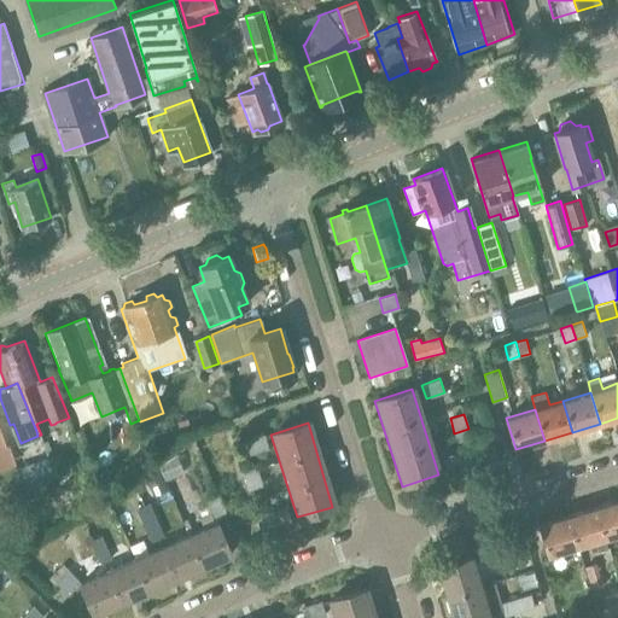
[(0,429),(0,468),(16,464),(10,445),(6,447),(0,429)]
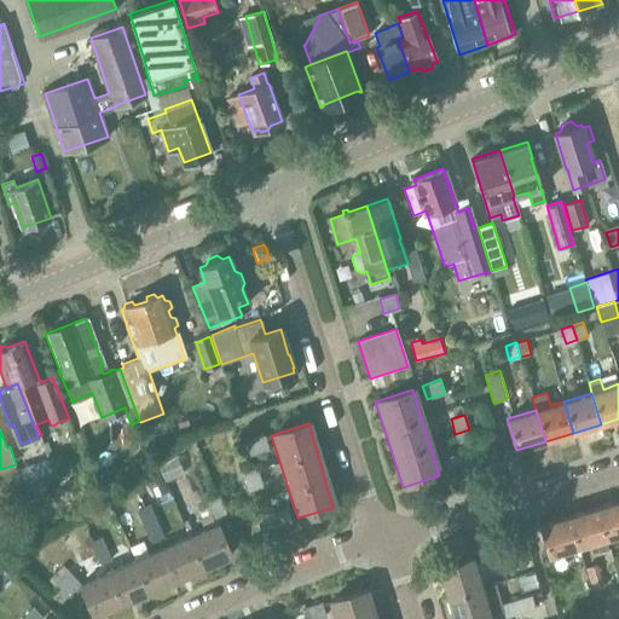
[(268,451),(264,437),(249,441),(253,456),(268,451)]
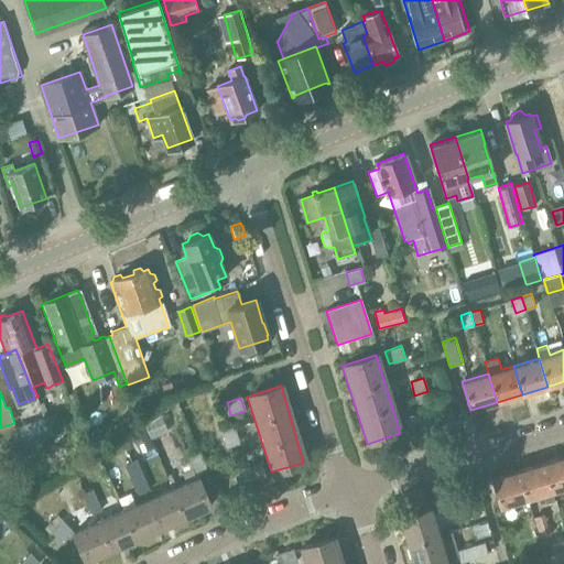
[(422,413),(405,419),(409,430),(425,425),(422,413)]
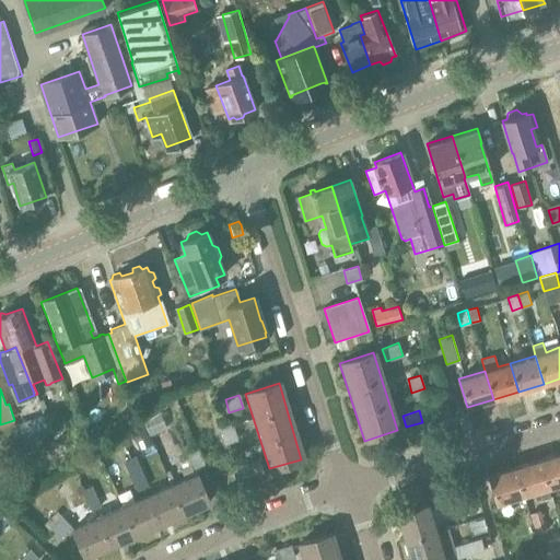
[(143,423),(133,432),(139,445),(146,446),(152,443),(143,423)]
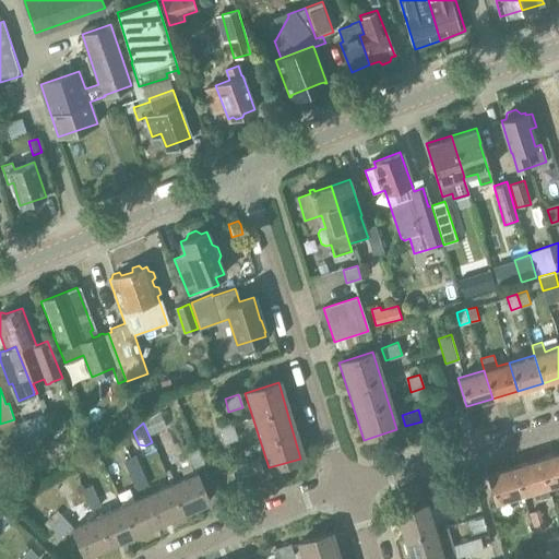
[(223,435),(236,431),(233,423),(221,426),(223,435)]
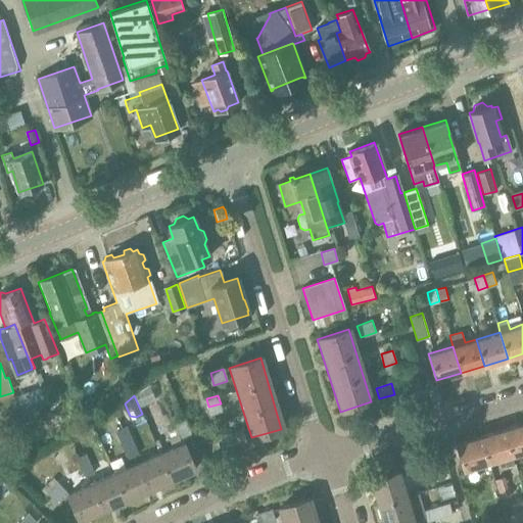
[(221,403),(208,407),(210,415),(223,411),(221,403)]
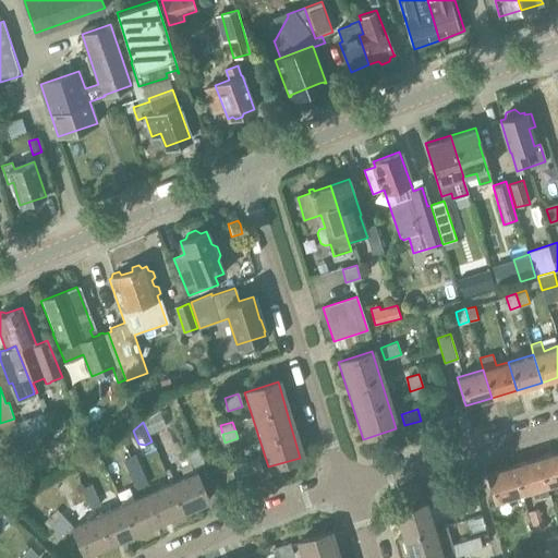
[(137,453),(133,443),(129,433),(121,439),(129,457),(122,460),(134,487),(141,484),(146,482),(134,455),(137,453)]
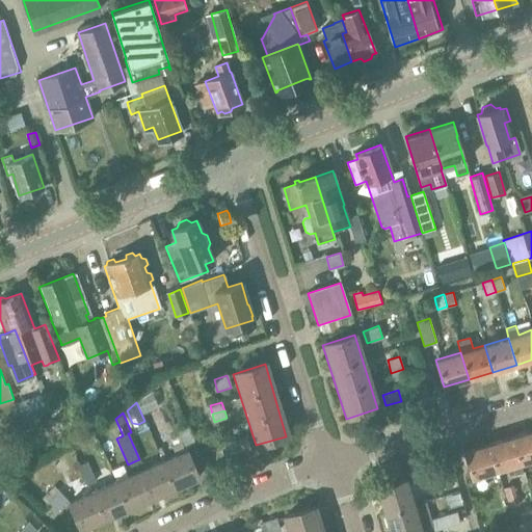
[(183,446),(184,448),(195,443),(187,426),(176,431),(182,446),(183,446)]
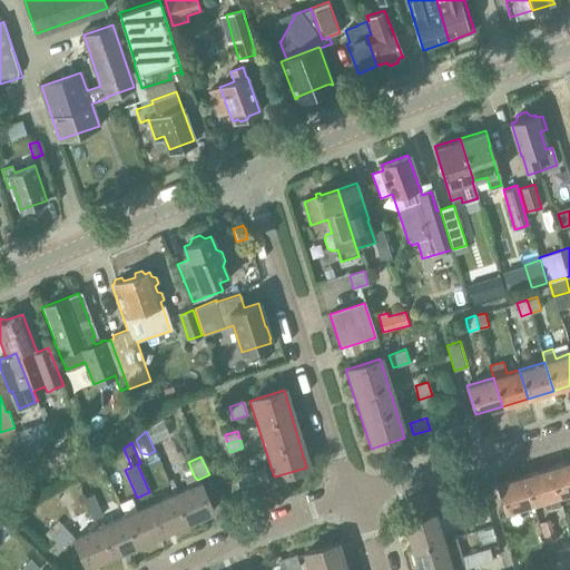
[(569,461),(548,468),(557,497),(569,492),(569,461)]
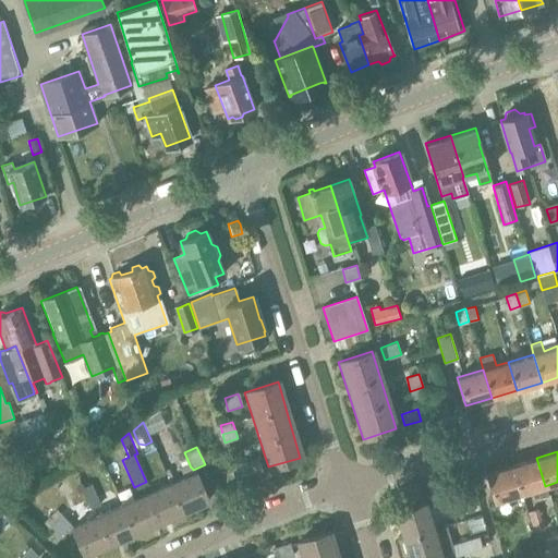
[(231,465),(235,478),(263,470),(259,457),(231,465)]
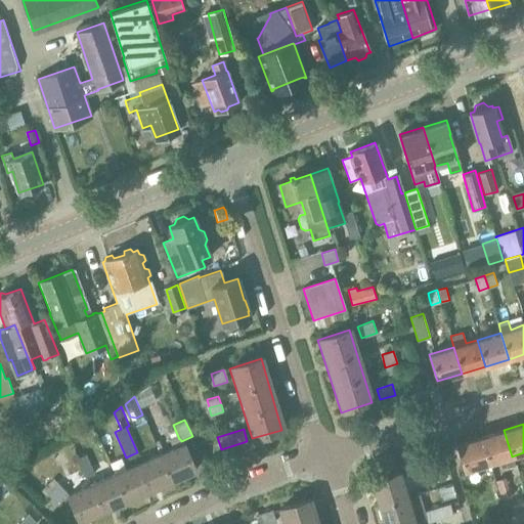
[(504,430),(480,437),(488,464),(512,456),(504,430)]
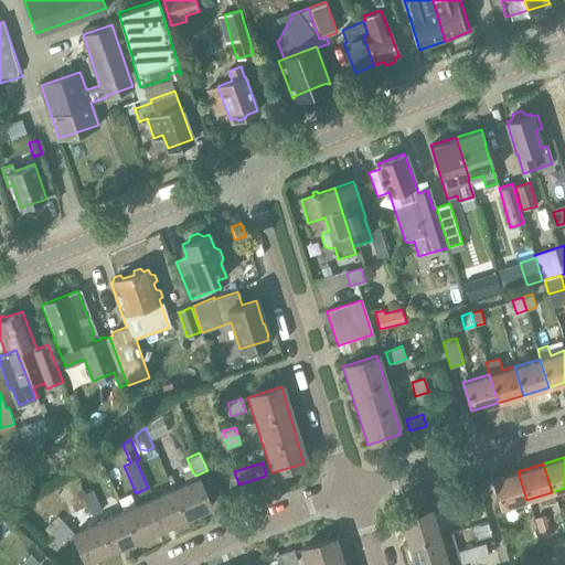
[(526,500),(518,471),(492,480),(501,509),(526,500)]
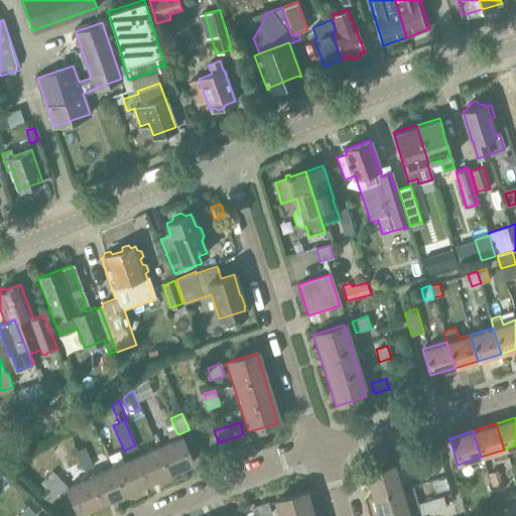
[(157,446),(168,473),(190,464),(179,437),(157,446)]
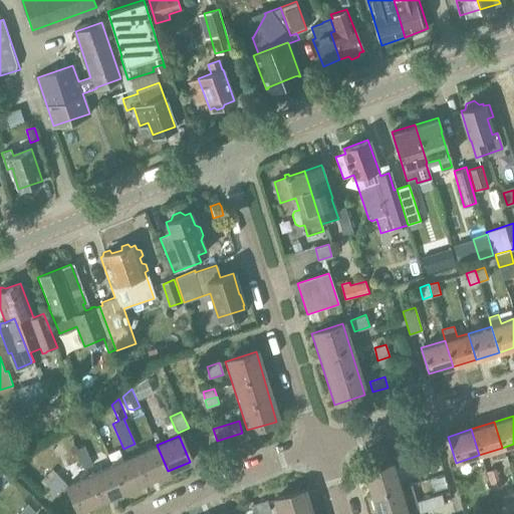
[(168,471),(157,445),(147,450),(134,455),(146,481),(168,471)]
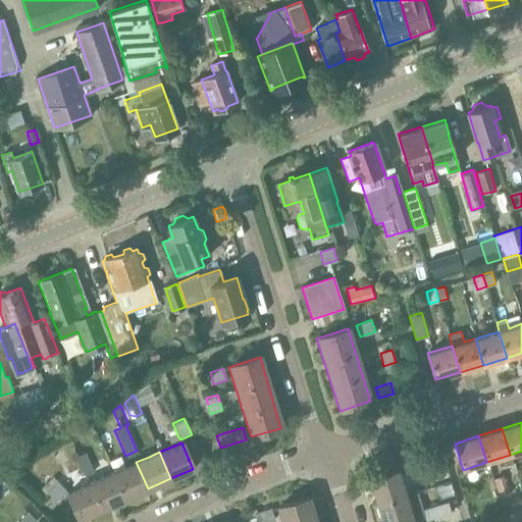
[(85,453),(75,456),(83,475),(92,471),(85,453)]
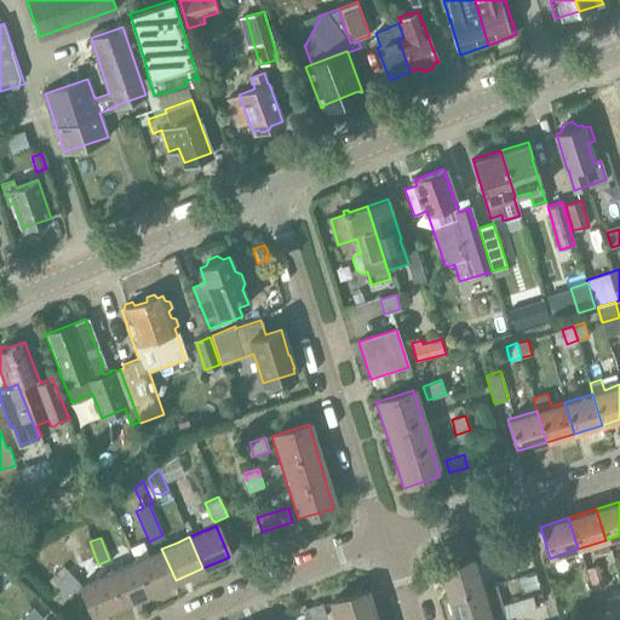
[(504,558),(500,545),(482,551),(486,564),(504,558)]
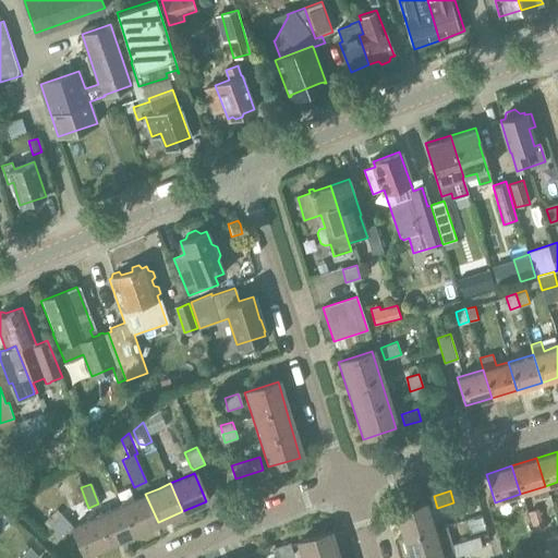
[(158,522),(145,494),(121,505),(133,533),(158,522)]
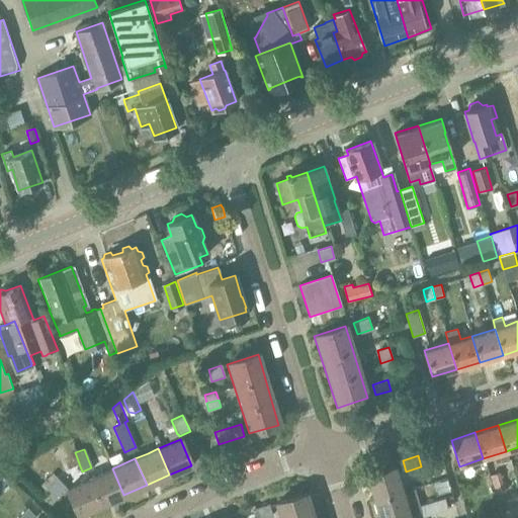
[(375,499),(402,491),(395,466),(367,475),(375,499)]
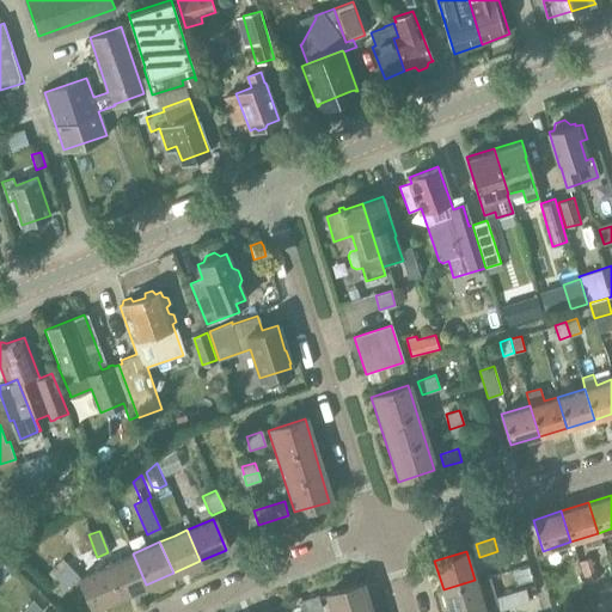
[(146,585),(133,554),(105,565),(118,597),(146,585)]
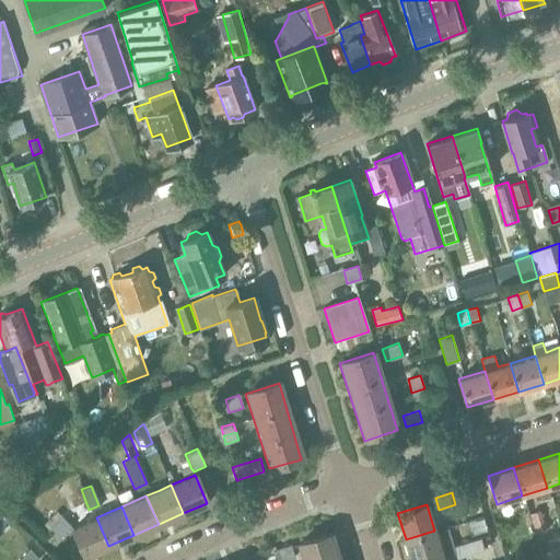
[(540,511),(531,514),(536,535),(546,532),(540,511)]
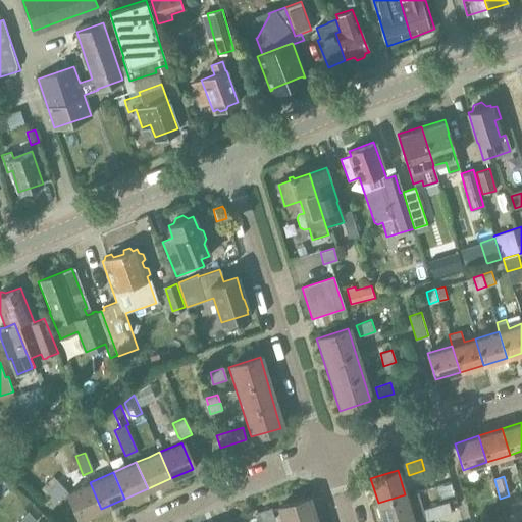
[(58,481),(46,494),(55,503),(67,490),(58,481)]
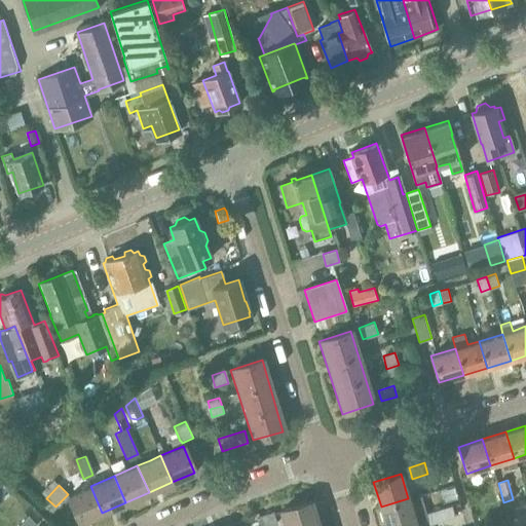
[(102,513),(90,486),(67,496),(79,523),(102,513)]
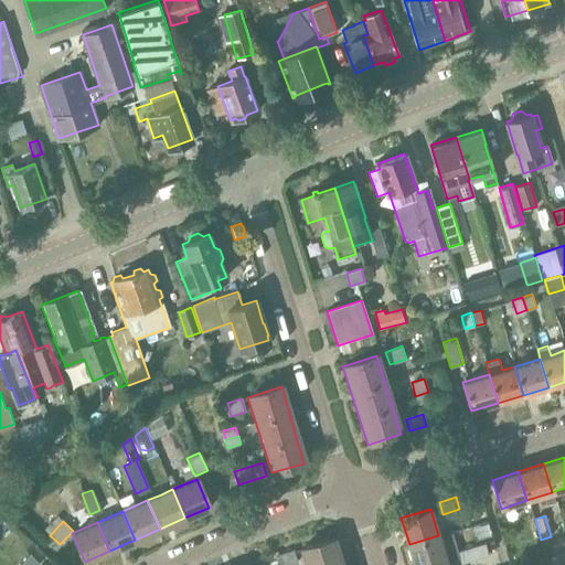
[(434,564),(446,562),(438,535),(409,544),(415,564),(434,564)]
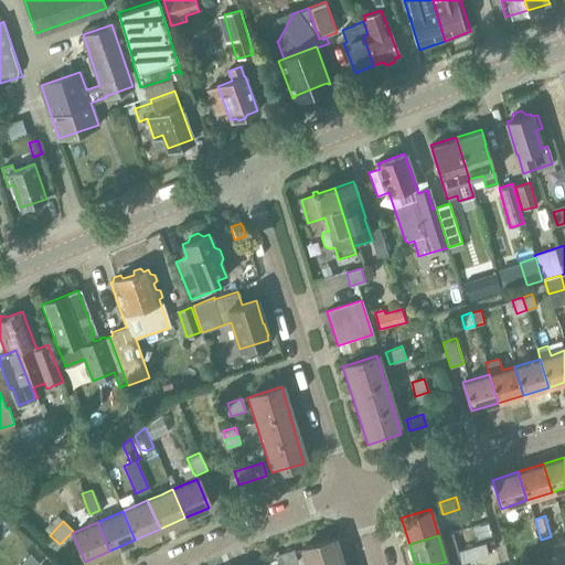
[(300,550),(305,564),(340,564),(332,540),(300,550)]
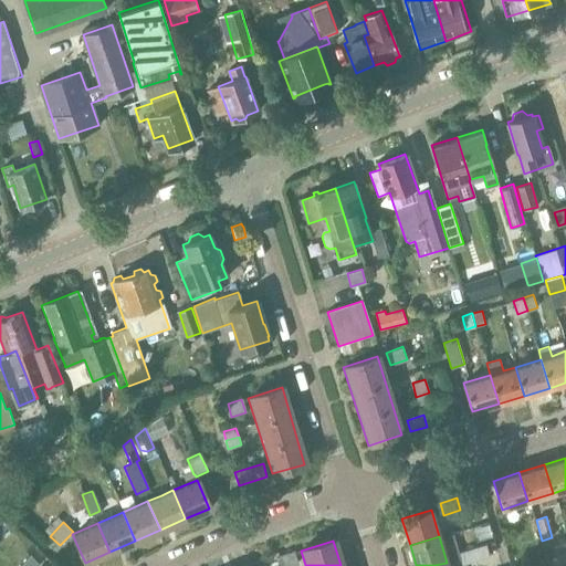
[(485,544),(470,548),(473,562),(490,557),(485,544)]
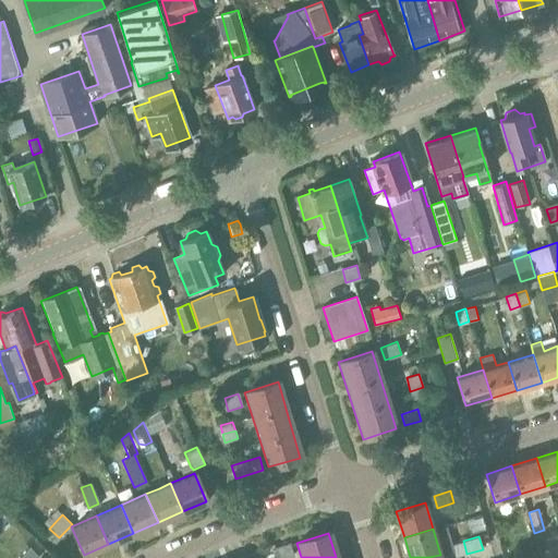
[(451,557),(466,554),(463,541),(448,546),(450,557),(451,557)]
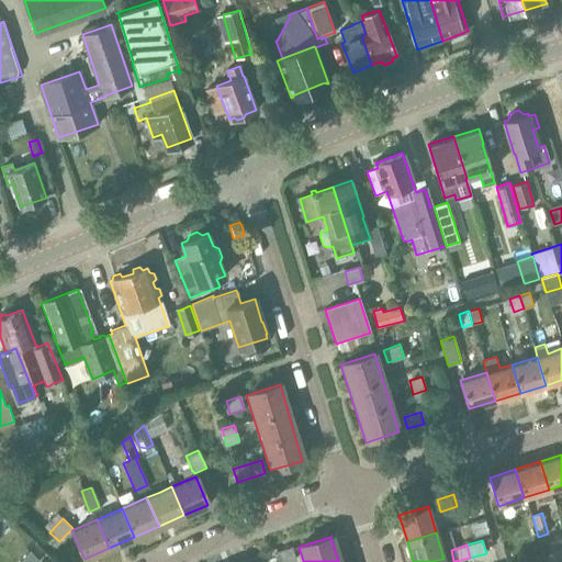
[(279,561),(283,561),(295,559),(292,548),(277,553),(279,561)]
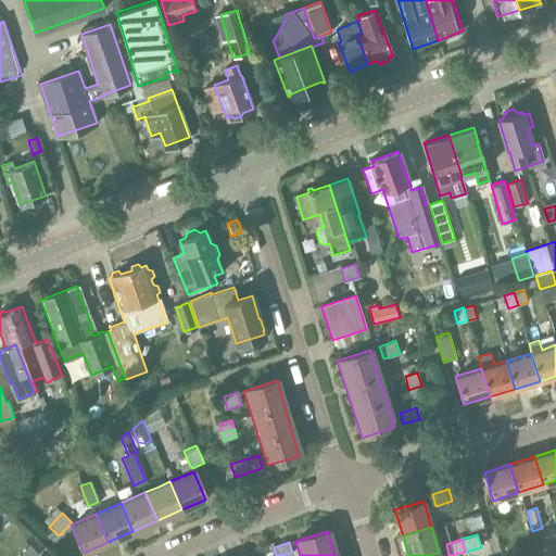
[(37,555),(39,554),(29,545),(20,555),(37,555)]
